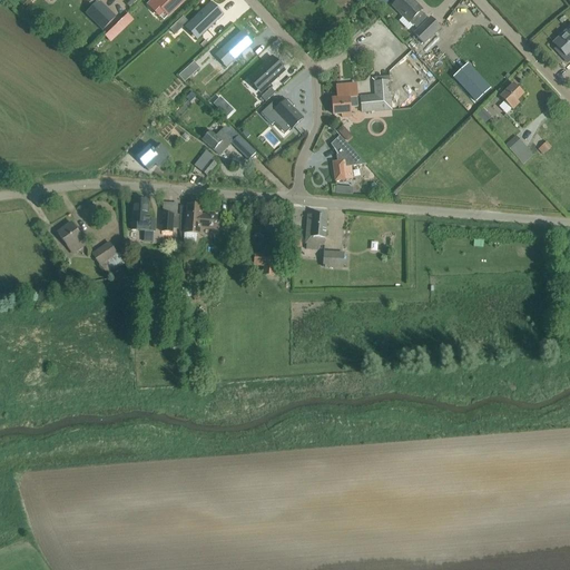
[(157,0),(156,2),(167,15),(179,2),(180,3),(184,0),(157,0)]
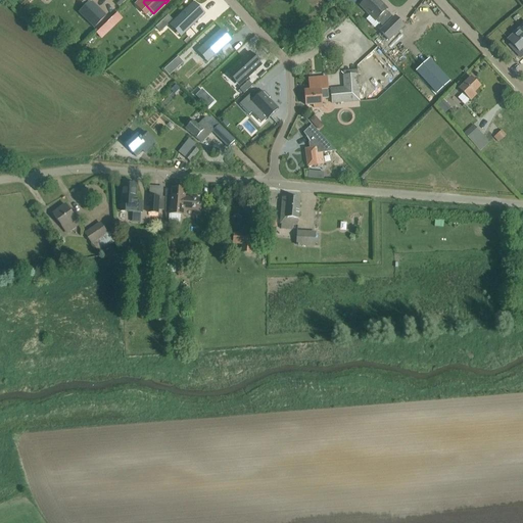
[(377,0),(366,0),(362,5),(383,27),(379,31),(388,41),(405,26),(395,16),(393,18),(386,10),(387,9),(377,0)]
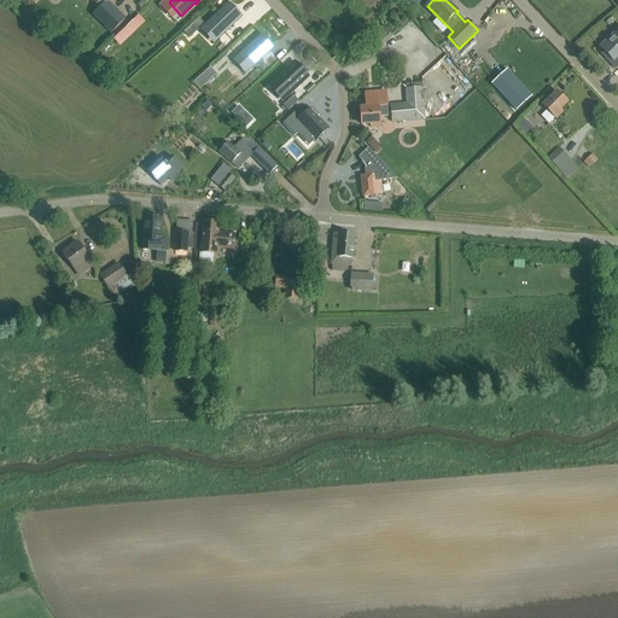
[(219,39),(243,17),(229,3),(207,25),(219,39)]
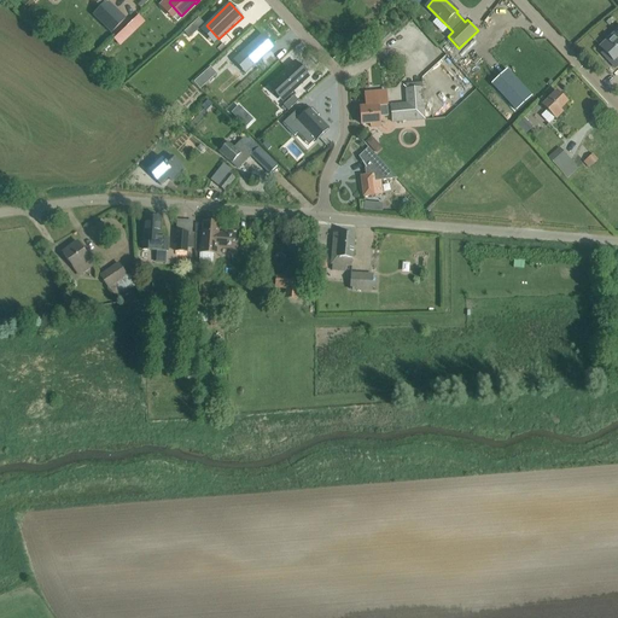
[(374,48),(391,33),(384,24),(367,41),(374,48)]
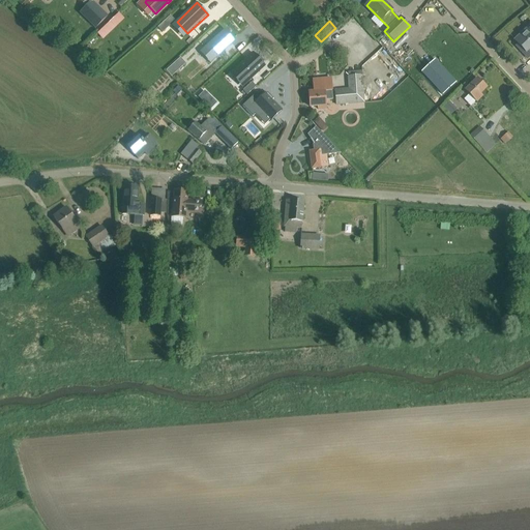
[(169,27),(165,22),(158,28),(163,32),(169,27)]
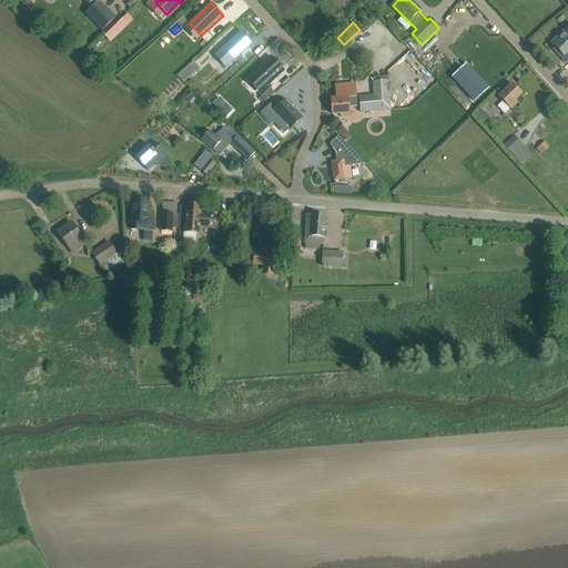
[(122,31),(117,24),(105,36),(111,42),(122,31)]
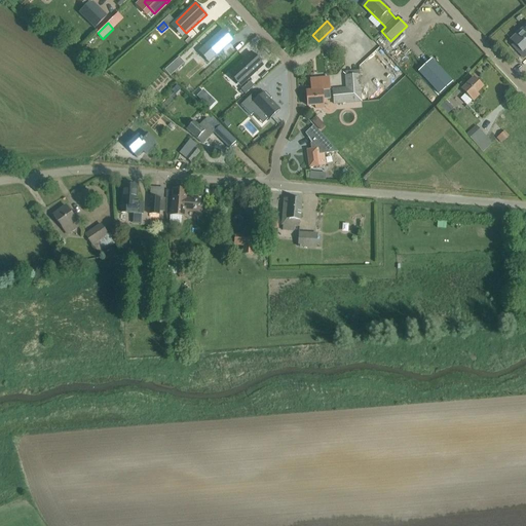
[(223,29),(202,48),(214,60),(234,40),(223,29)]
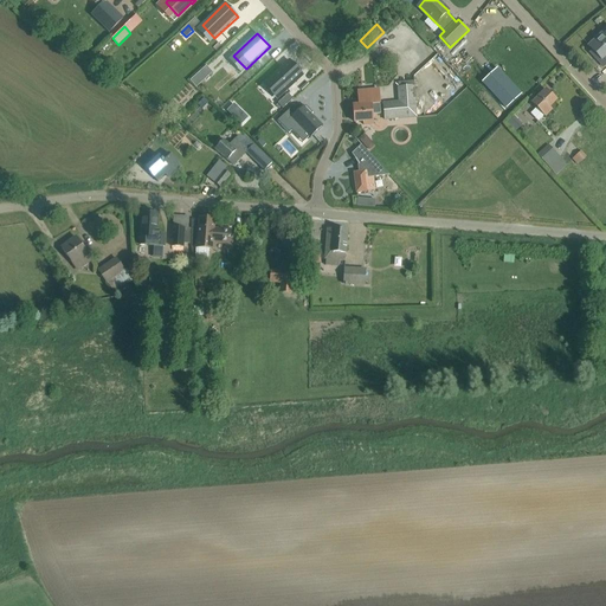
[(605,37),(603,33),(588,46),(593,50),(591,52),(604,68),(605,65),(605,37)]
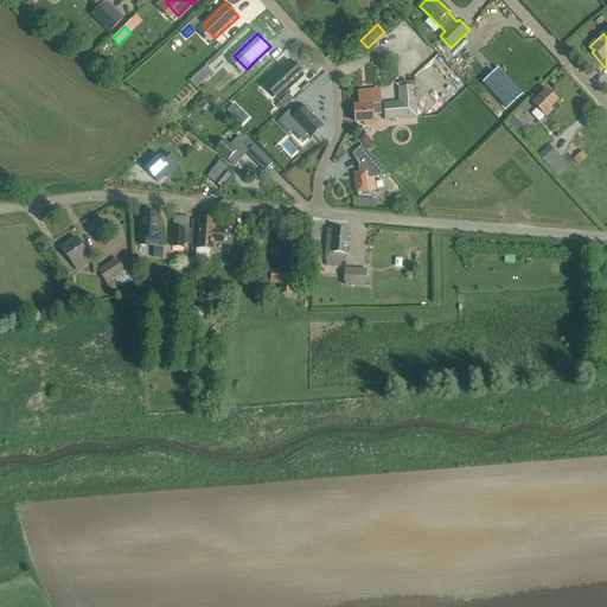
[(454,97),(467,85),(439,55),(417,74),(420,77),(439,62),(451,75),(441,83),(454,97)]
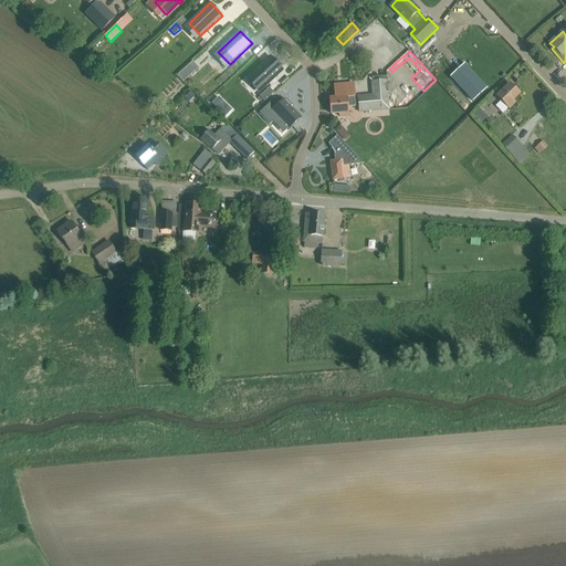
[(271,56),(251,75),(263,87),(283,70),(271,56)]
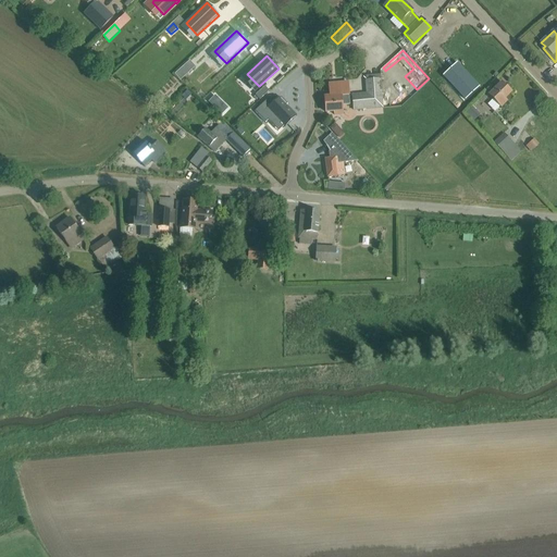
[(182,69),(187,74),(195,66),(189,61),(182,69)]
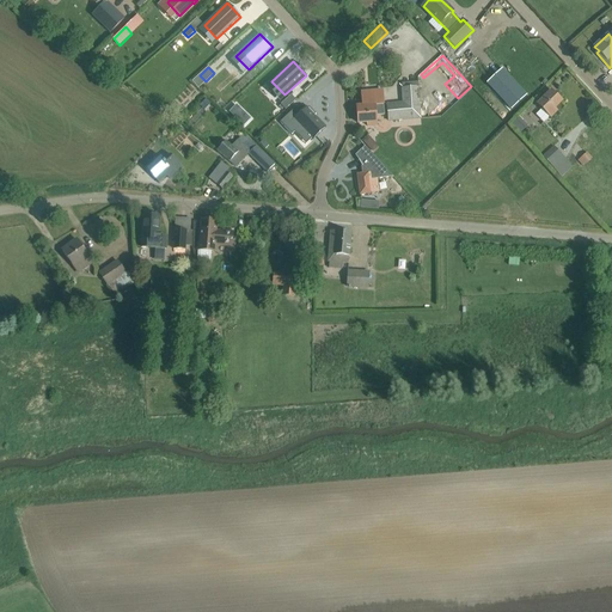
[(503,69),(487,84),(510,110),(527,96),(503,69)]
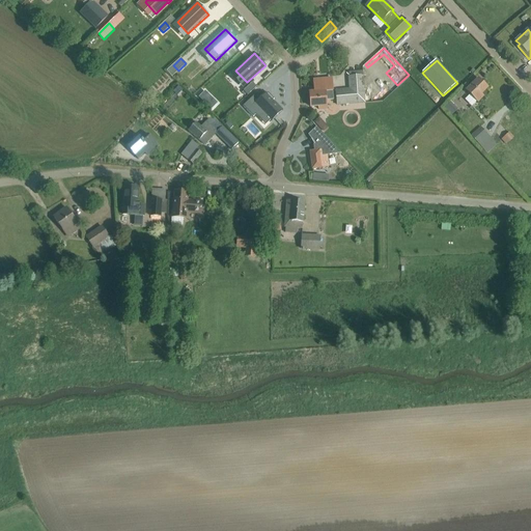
[(348,88),(335,90),(336,106),(366,103),(364,75),(363,75),(363,71),(348,73),(350,76),(347,76),(348,88)]
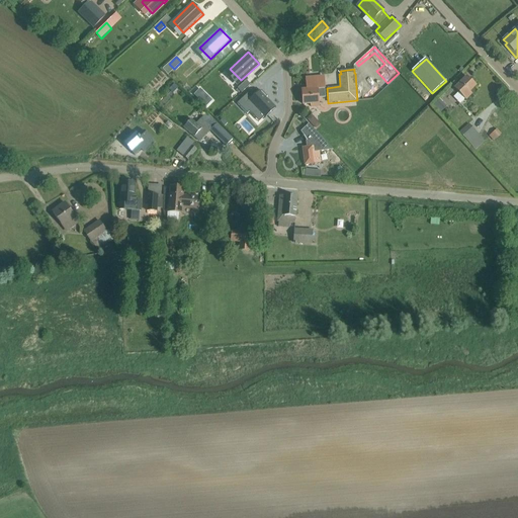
[(306,78),(307,90),(303,90),(304,104),(311,104),(311,106),(320,106),(319,97),(325,97),(325,89),(324,76),(306,78)]
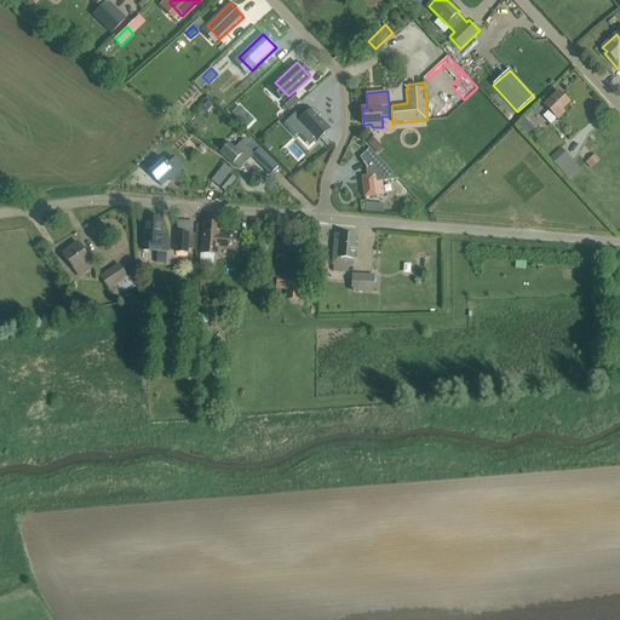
[(558,92),(545,105),(558,119),(564,113),(562,109),(569,103),(558,92)]
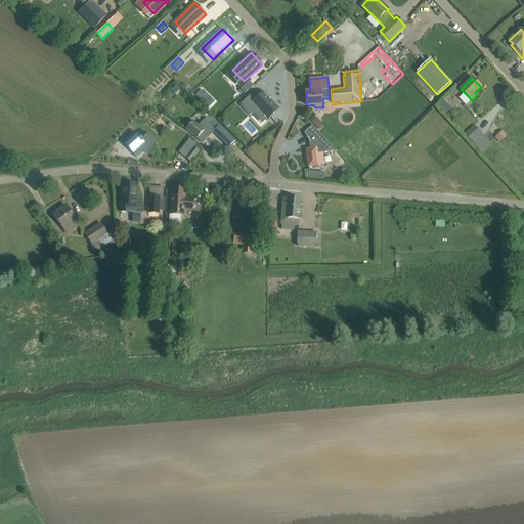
[(175,94),(179,89),(176,85),(171,90),(175,94)]
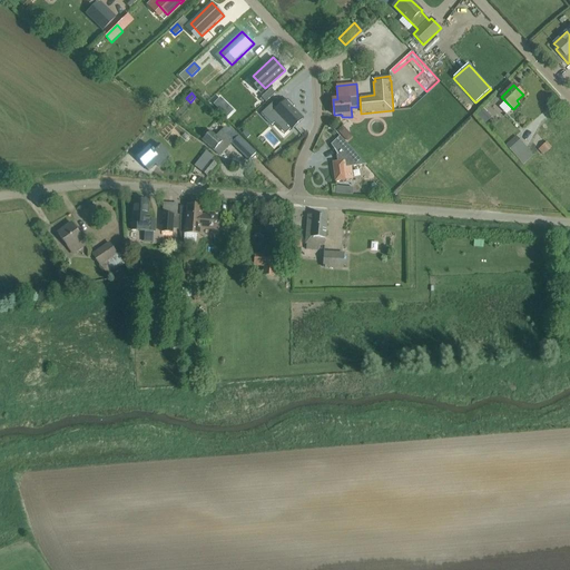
[(234,110),(227,104),(220,97),(214,104),(220,110),(227,117),(234,110)]
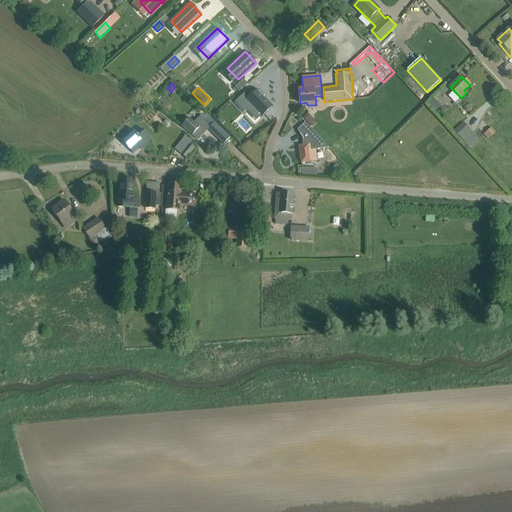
[(262,117),(273,107),(263,97),(264,96),(264,95),(263,96),(256,89),(243,102),(239,97),(234,102),(244,113),(251,106),(262,117)]
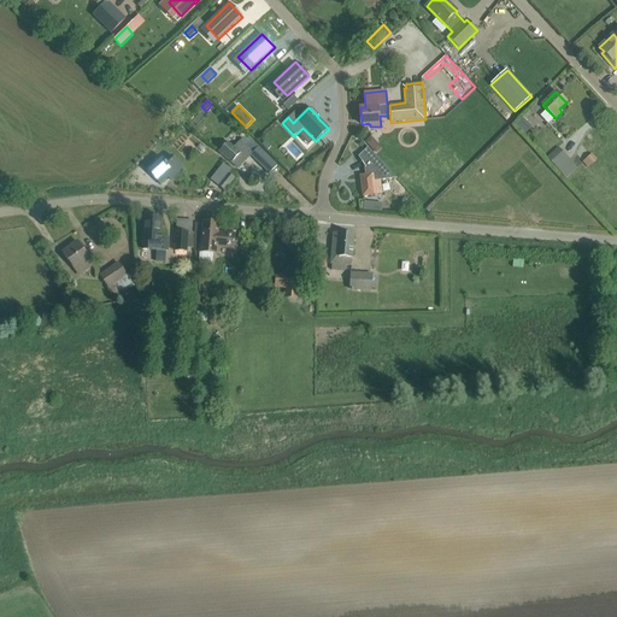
[(240,153),(228,142),(219,152),(238,169),(250,154),(244,150),(240,153)]
